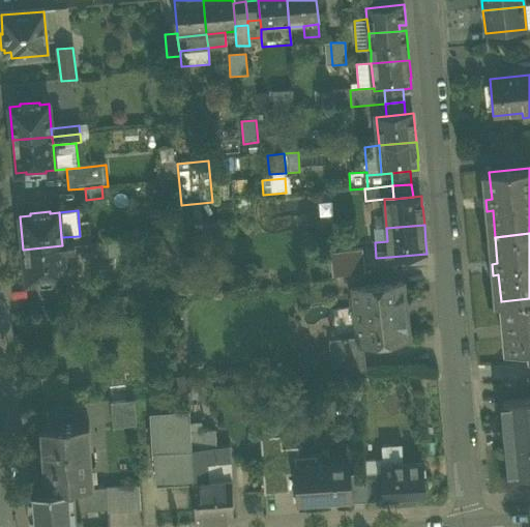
[(90,235),(80,236),(61,237),(62,245),(90,242),(90,235)]
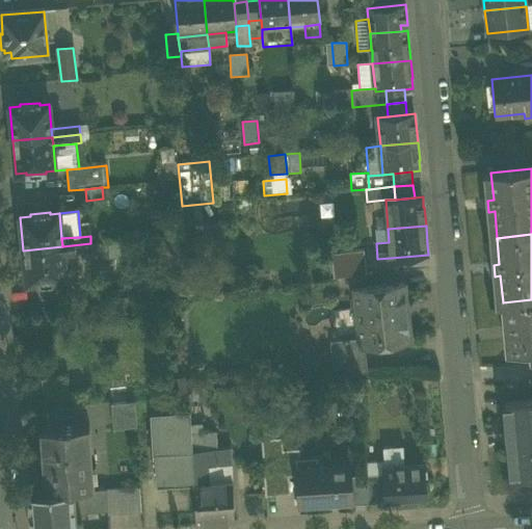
[(120,241),(92,243),(94,260),(122,258),(120,241)]
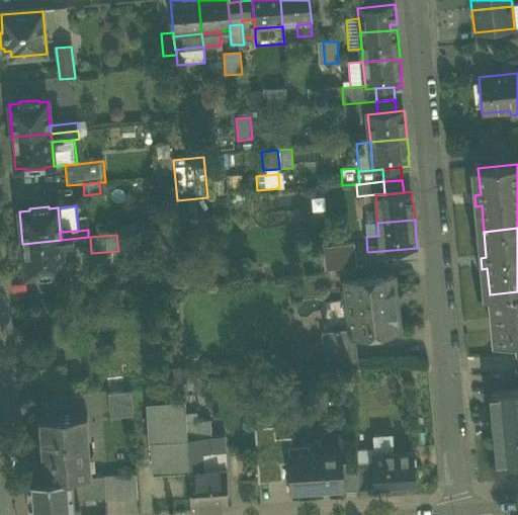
[(88,237),(61,240),(62,248),(89,245),(88,237)]
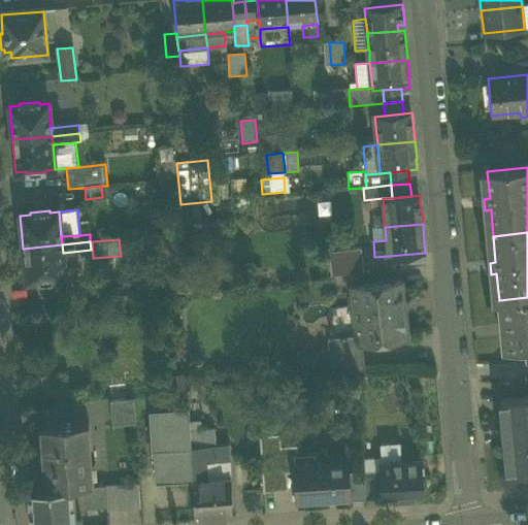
[(65,277),(63,253),(62,244),(23,249),(26,282),(36,281),(36,283),(56,281),(56,279),(65,277)]
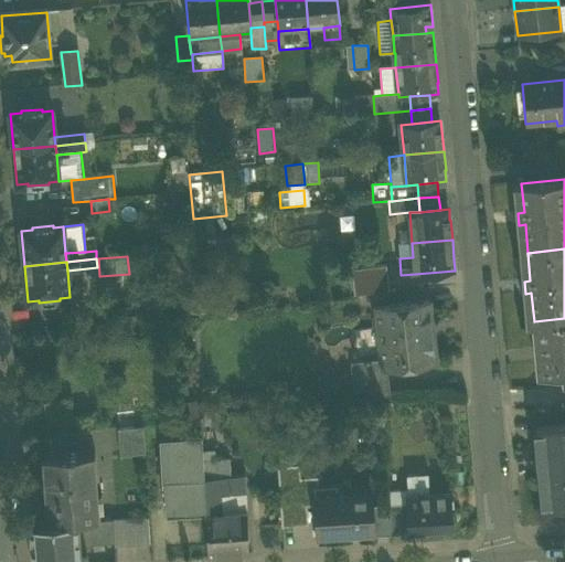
[(387,267),(352,271),(355,296),(390,293),(387,267)]
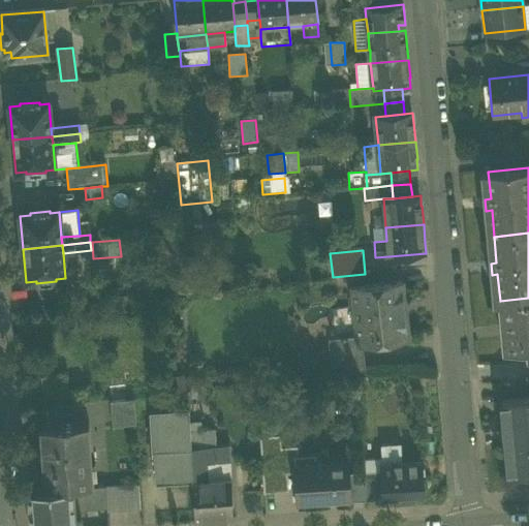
[(359,336),(359,344),(363,343),(408,338),(402,283),(353,288),(359,336)]
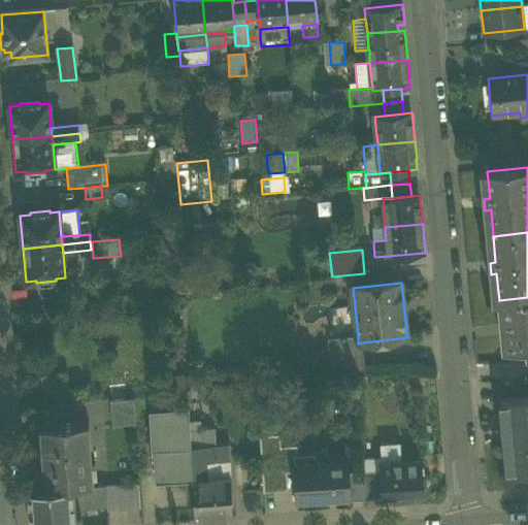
[(527,297),(499,300),(499,301),(504,301),(506,326),(501,327),(503,349),(526,347),(526,352),(527,351),(527,297)]
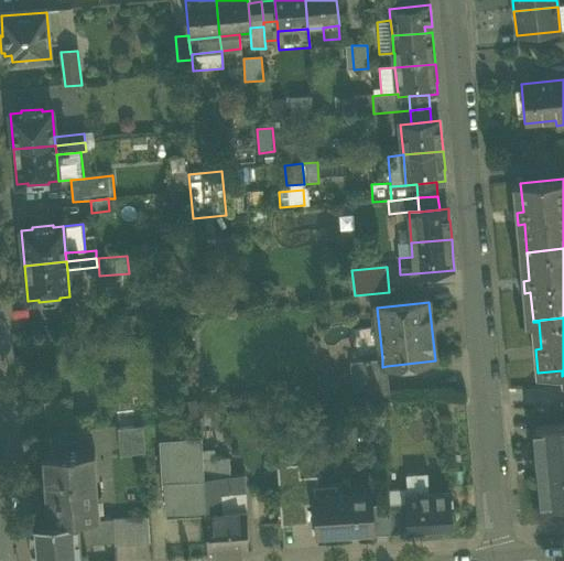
[(350,363),(354,400),(390,396),(387,366),(382,367),(382,358),(350,363)]
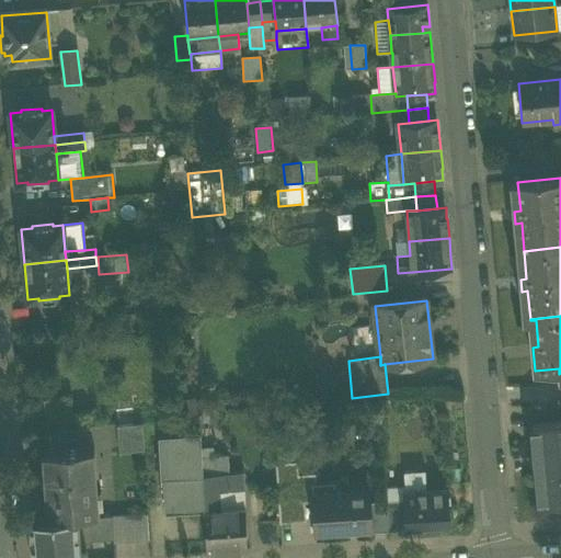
[(197,417),(195,399),(179,401),(181,419),(197,417)]
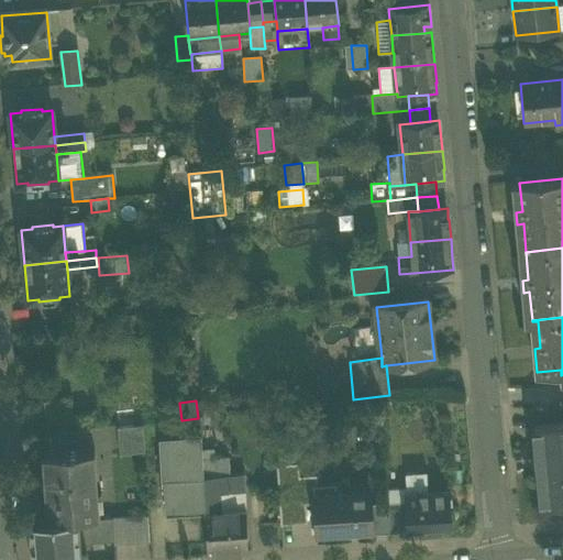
[(537,472),(540,505),(562,503),(562,423),(534,426),(538,461),(540,461),(540,470),(539,470),(537,472)]
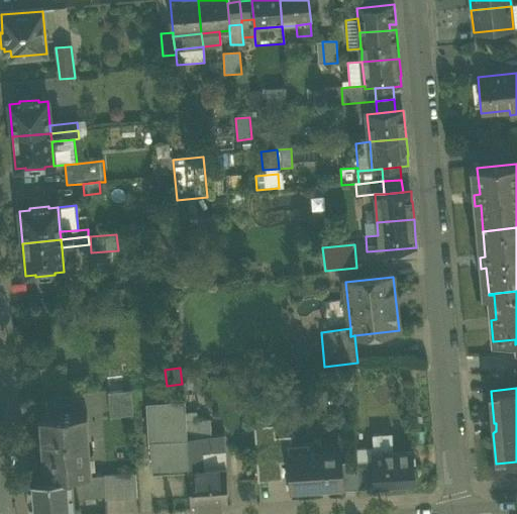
[(108,395),(111,419),(133,417),(133,410),(131,392),(124,393),(108,395)]
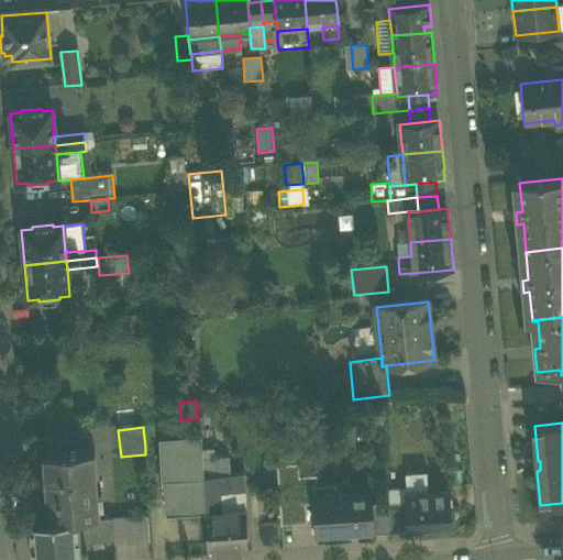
[(162,484),(164,484),(164,482),(203,480),(202,461),(201,439),(159,441),(162,484)]
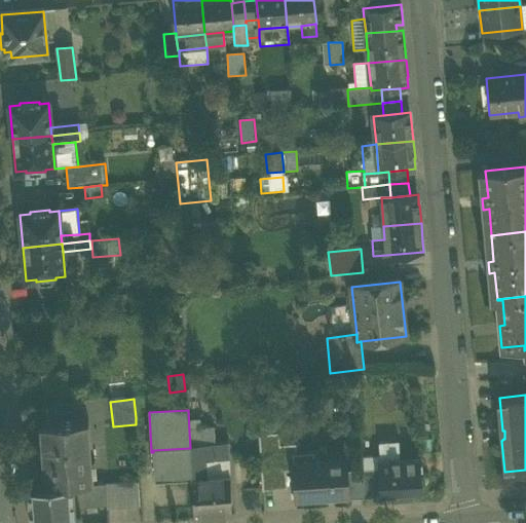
[(41,425),(45,486),(73,484),(92,483),(92,482),(91,482),(87,423),(88,423),(88,422),(41,425)]
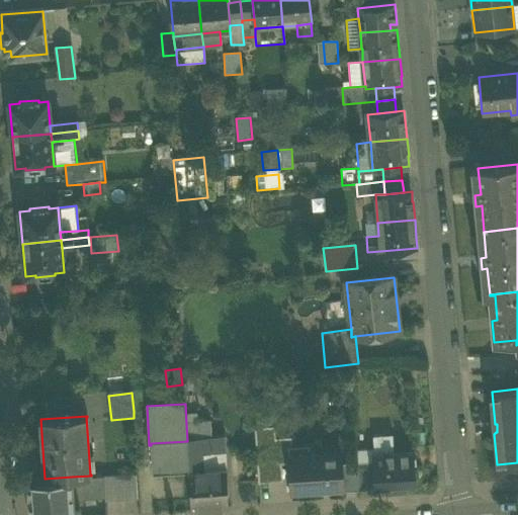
[(186,424),(187,441),(212,439),(211,422),(186,424)]
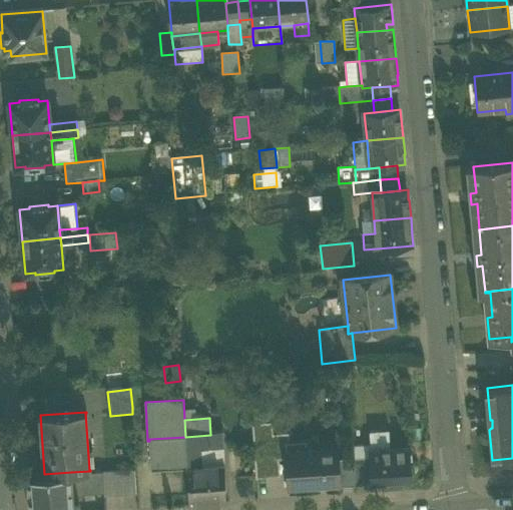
[(252,424),(253,437),(272,435),(274,435),(273,423),(252,424)]
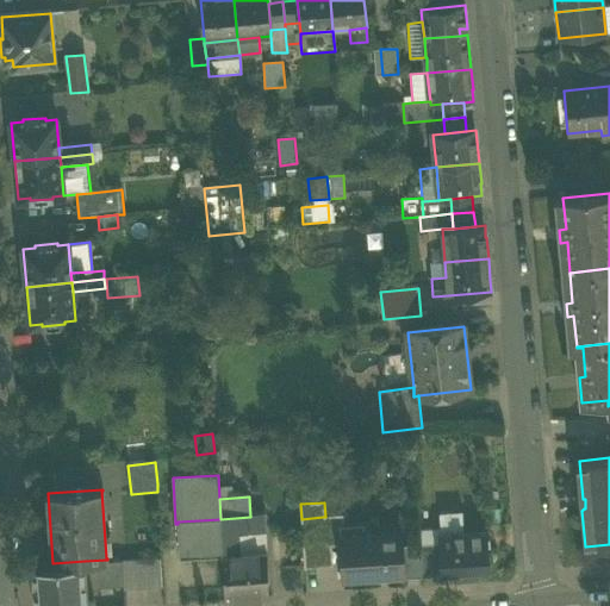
[(441,530),(441,536),(465,535),(464,512),(440,513),(441,530)]
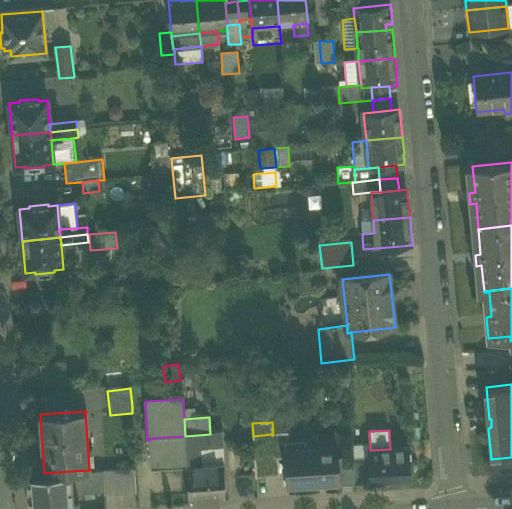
[(187,468),(189,506),(226,504),(226,500),(222,433),(210,434),(185,436),(186,463),(187,468)]
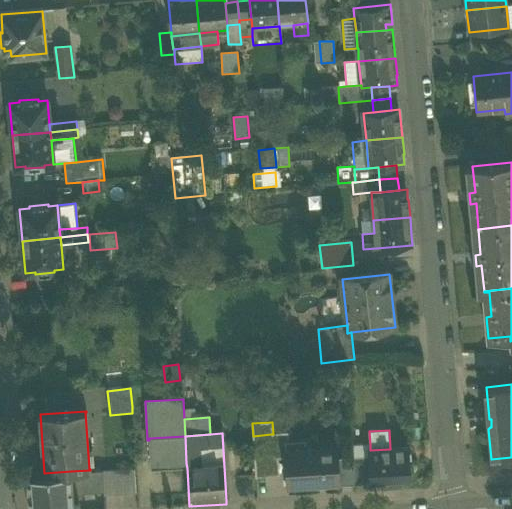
[(277,459),(286,458),(286,451),(287,451),(286,442),(288,442),(287,433),(273,434),(271,434),(272,458),(277,458),(277,459)]
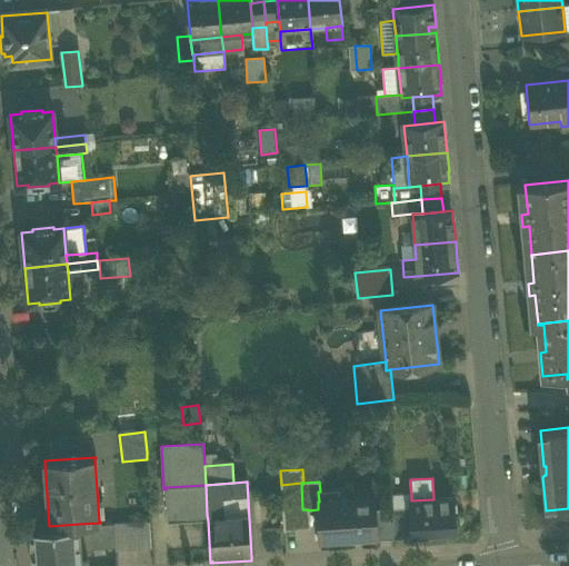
[(281,485),(283,532),(310,529),(308,510),(308,509),(302,509),(301,483),(281,485)]
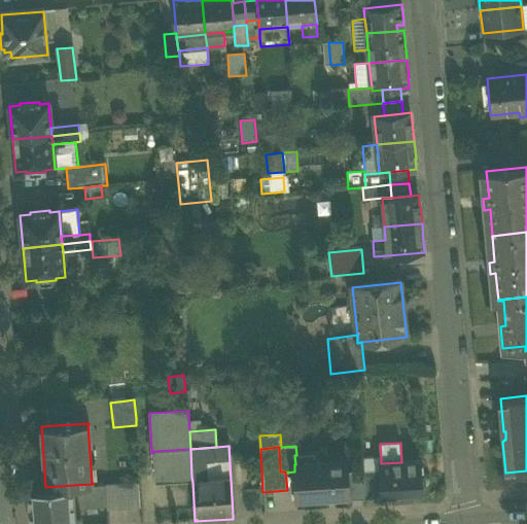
[(191,477),(190,449),(153,451),(153,453),(153,454),(154,479),(155,484),(168,484),(192,482),(191,477)]
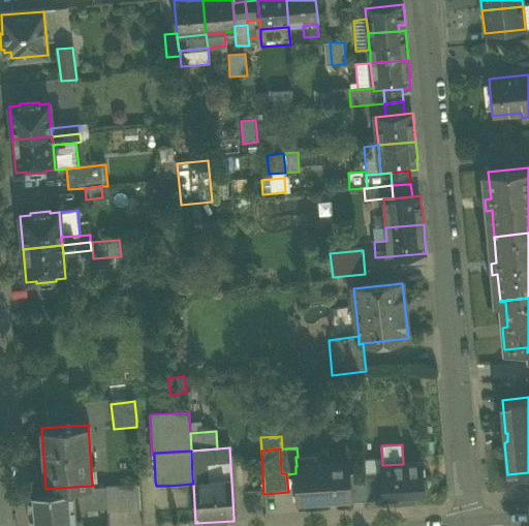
[(315,456),(298,457),(296,457),(297,466),(296,466),(296,473),(298,502),(366,497),(364,473),(348,474),(346,463),(316,465),(315,456)]
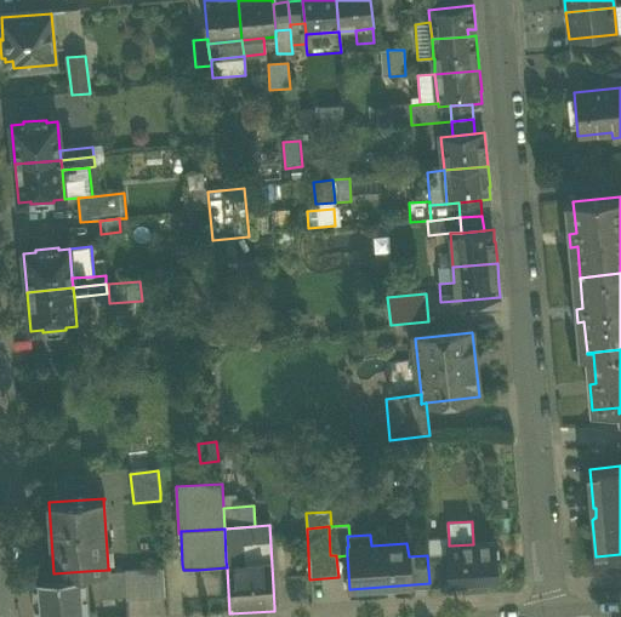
[(427,555),(448,554),(446,546),(449,546),(449,540),(427,541),(427,555)]
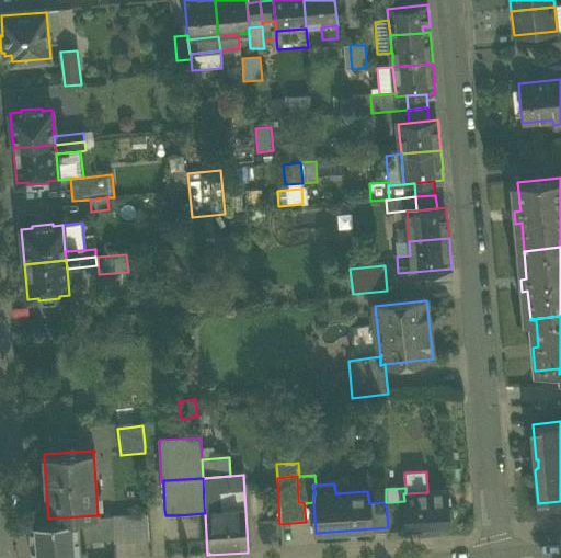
[(404,501),(405,526),(450,524),(447,491),(427,492),(405,493),(403,493),(404,501)]
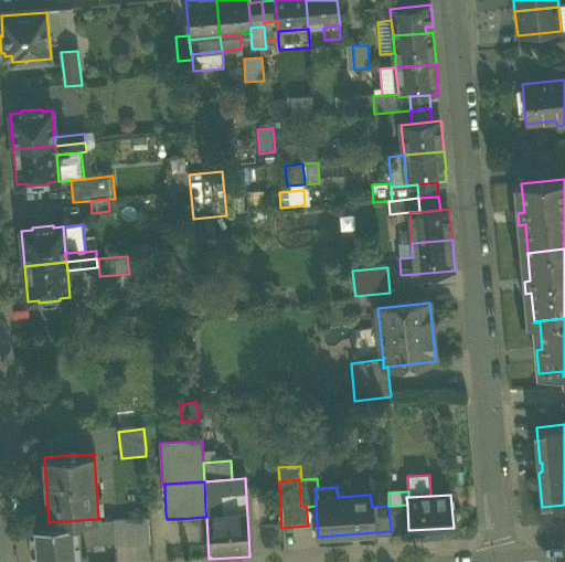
[(388,506),(391,531),(408,530),(407,505),(388,506)]
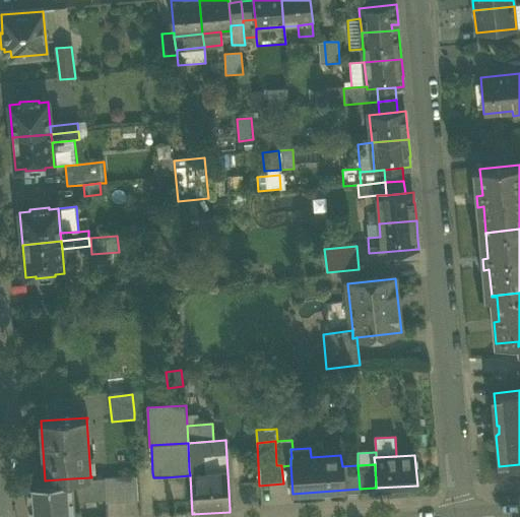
[(107,502),(107,504),(138,502),(136,477),(105,479),(107,502)]
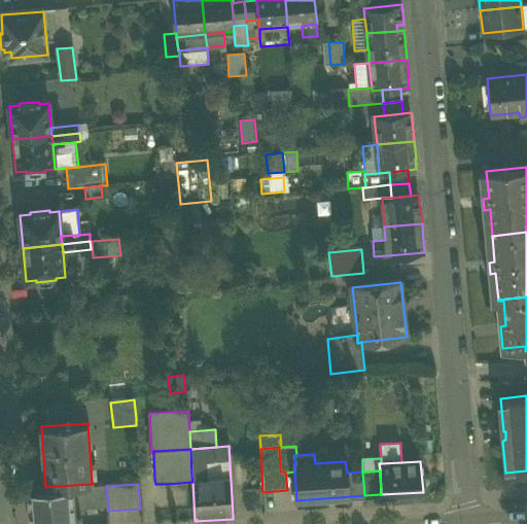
[(75,515),(73,486),(73,485),(45,487),(27,489),(29,523),(81,523),(80,515),(75,515)]
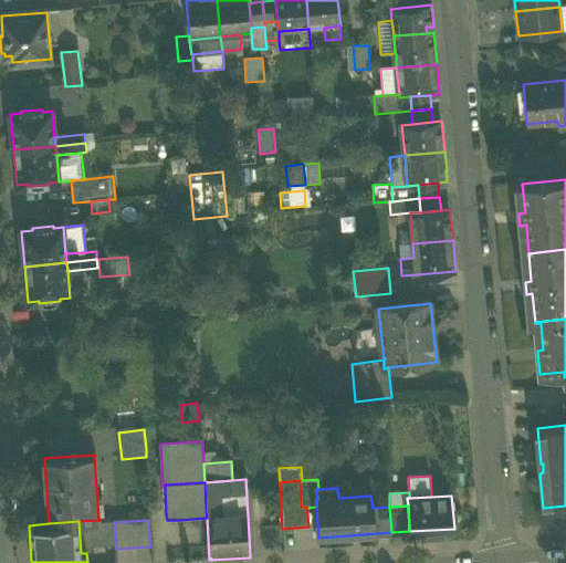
[(86,524),(88,549),(116,546),(114,522),(86,524)]
